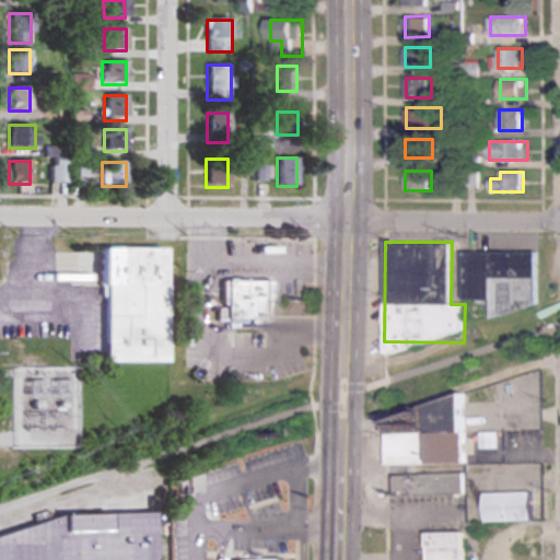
[(164,249),(100,249),(101,362),(165,361),(164,249)]
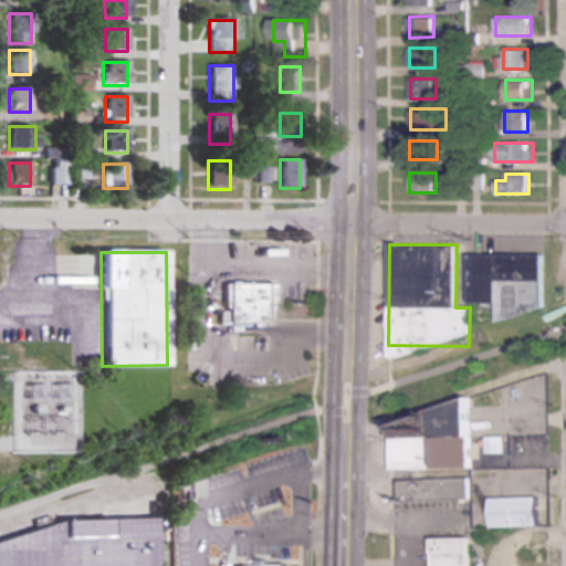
[(543,255),(470,254),(470,303),(498,303),(498,315),(543,315),(543,255)]
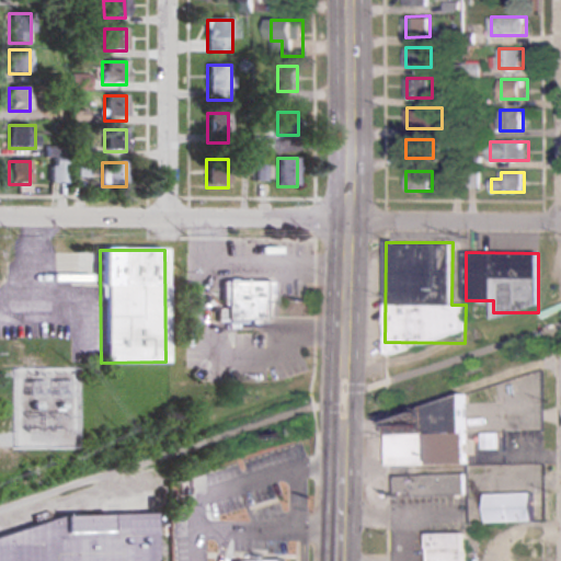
[(220,275),(268,276),(267,317),(219,316),(220,275)]
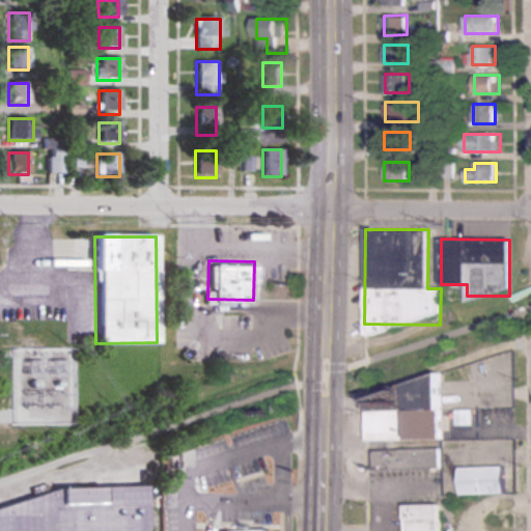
[(442,438),(441,383),(366,385),(368,440),(442,438)]
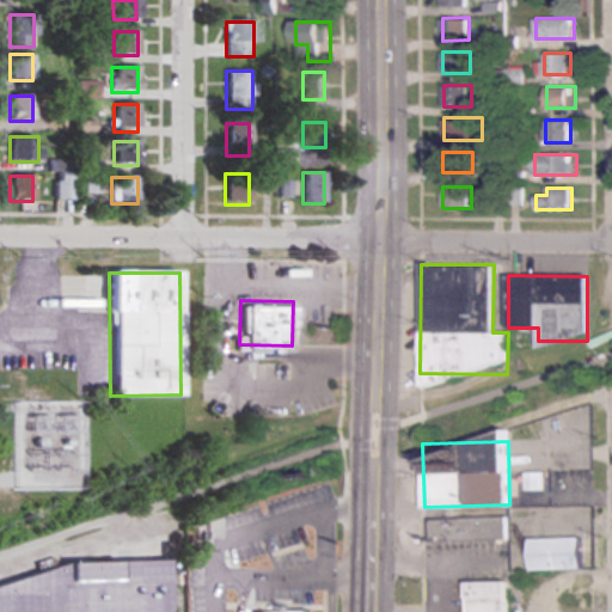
[(508,539),(508,515),(432,516),(432,540),(508,539)]
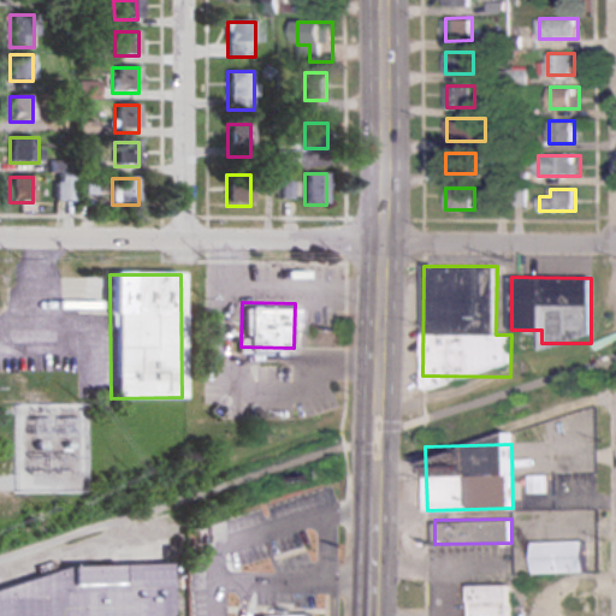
[(533,540),(533,572),(585,572),(585,540),(533,540)]
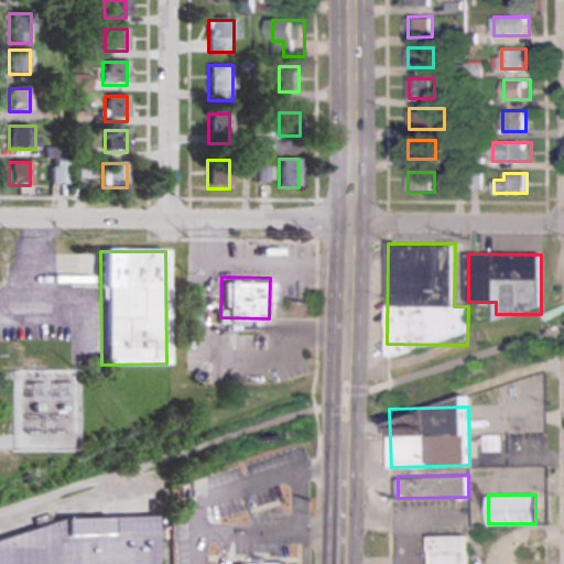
[(63,508),(0,529),(0,563),(158,563),(156,506),(63,508)]
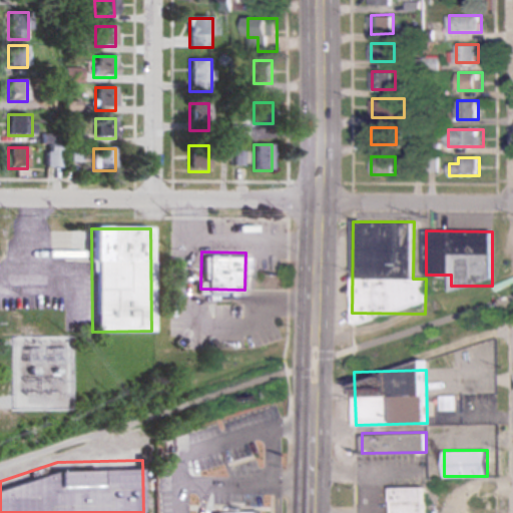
[(426,512),(426,487),(393,487),(393,512),(426,512)]
